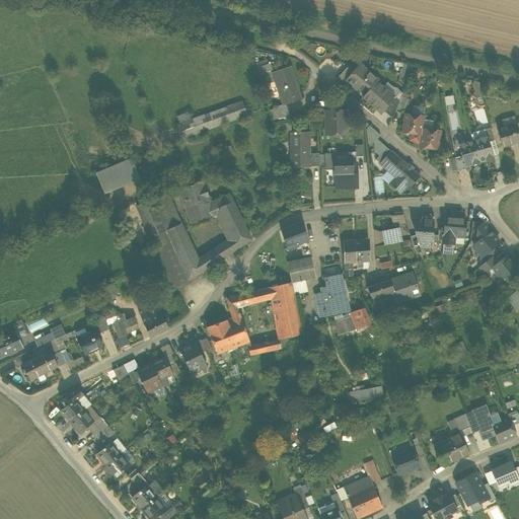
[(262,66),(264,73),(272,70),(270,63),(262,66)]
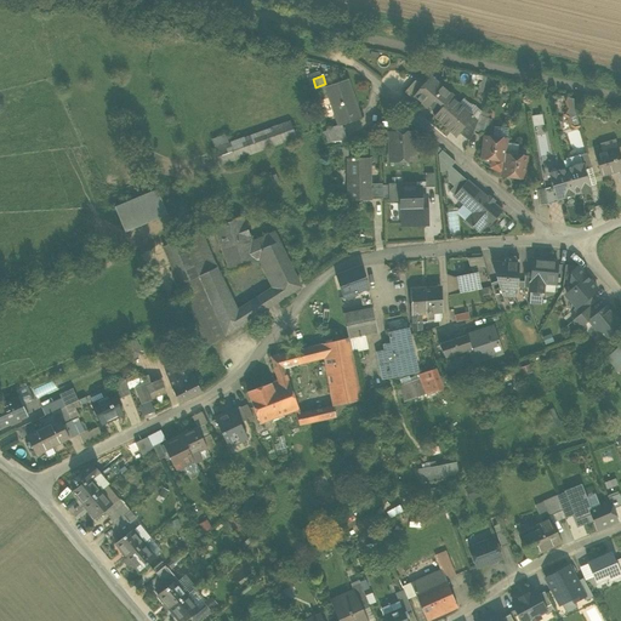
[(431,77),(427,83),(434,89),(438,85),(440,85),(431,77)]
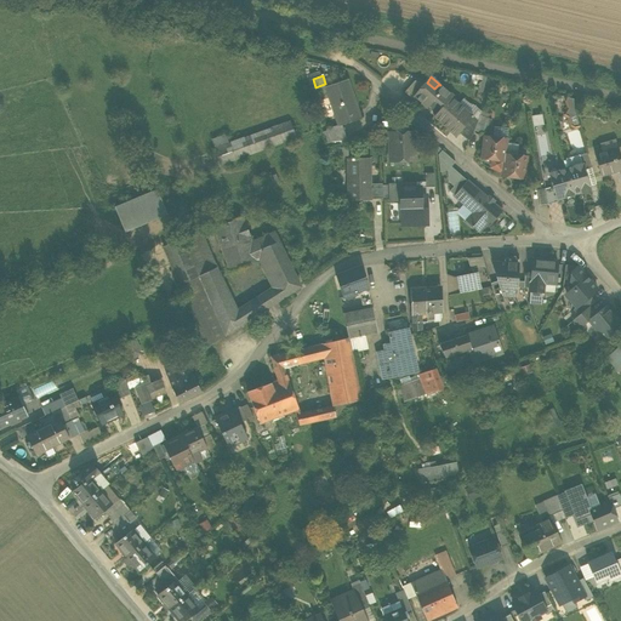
[(306,81),(308,90),(315,87),(313,79),(306,81)]
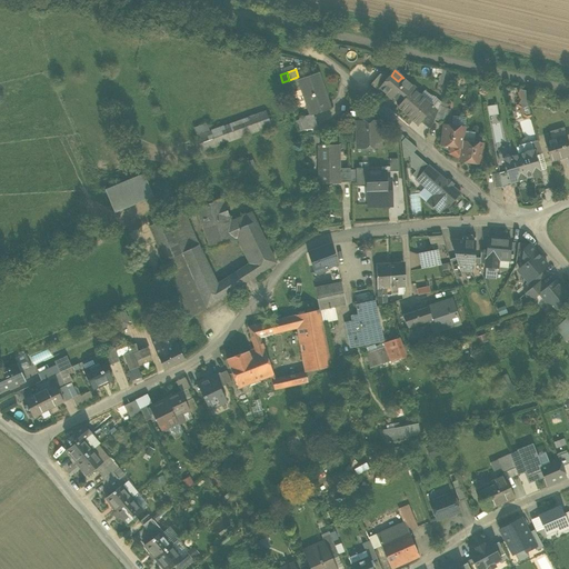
[(370,85),(378,91),(380,89),(379,89),(389,77),(387,75),(379,73),(370,85)]
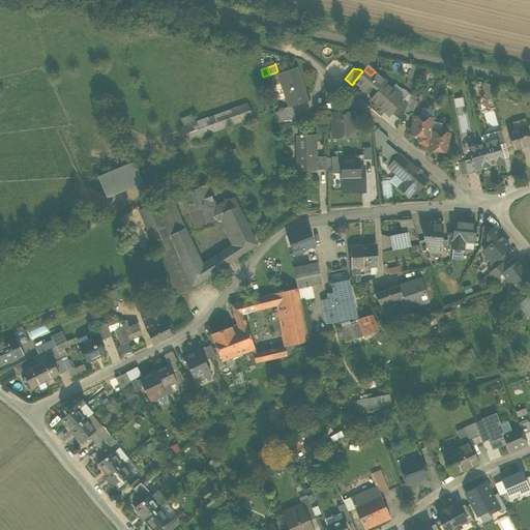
[(277,75),(289,107),(303,101),(301,95),(304,94),(298,75),(294,76),(292,69),(277,75)]
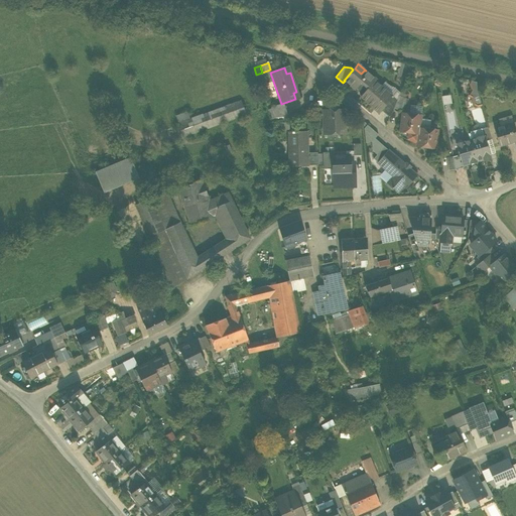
[(360,90),(364,94),(374,81),(376,80),(366,71),(364,71),(361,74),(355,69),(353,70),(344,81),(345,81),(355,90),(356,88),(358,85),(361,88),(360,90)]
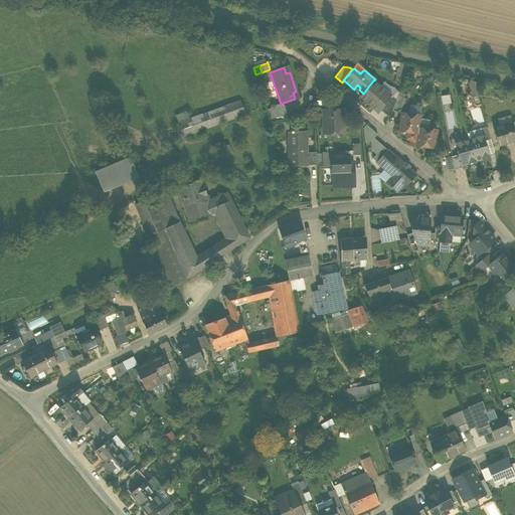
[(391,97),(373,80),(363,94),(361,96),(360,97),(374,110),(376,107),(380,110),(391,97)]
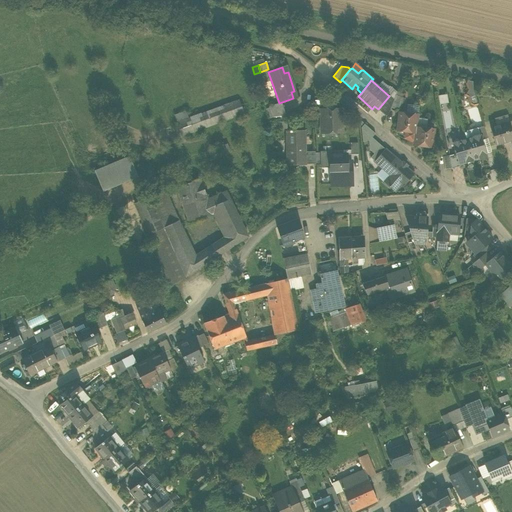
[(469,91),(471,93),(474,92),(473,90),(475,82),(467,80),(466,83),(469,91)]
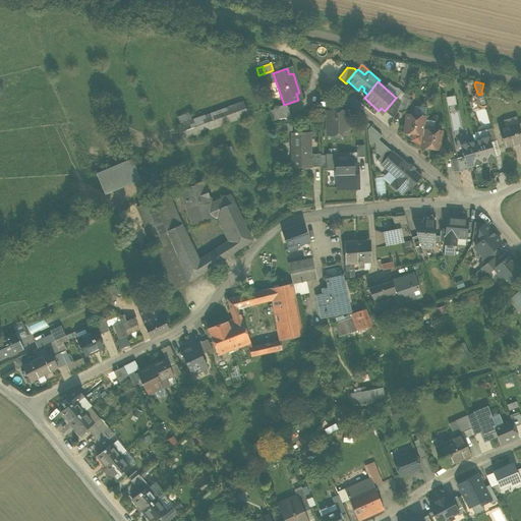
[(479,95),(477,93),(475,92),(473,97),(476,98),(478,106),(481,107),(485,106),(482,94),(479,95)]
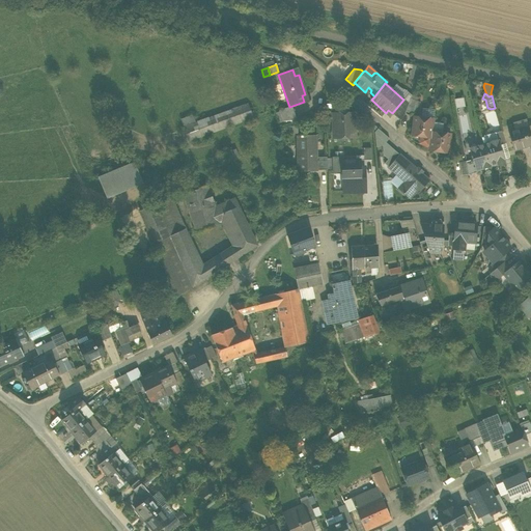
[(454,100),(456,107),(465,106),(464,98),(454,100)]
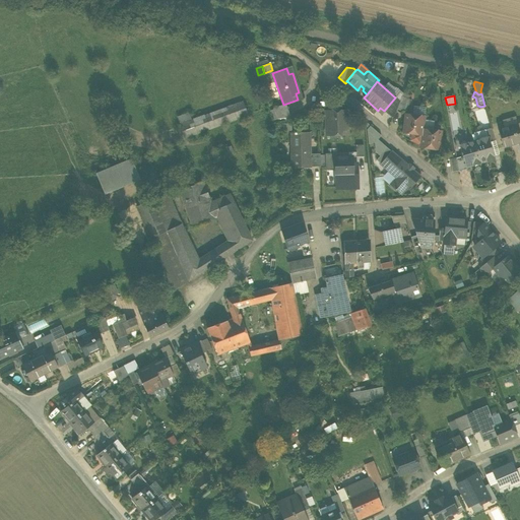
[(396,111),(401,114),(407,100),(401,96),(399,102),(396,111)]
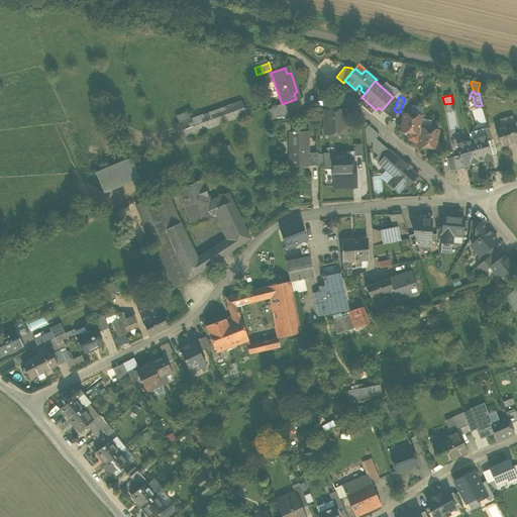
[(318,111),(324,111),(326,111),(325,97),(317,97),(318,111)]
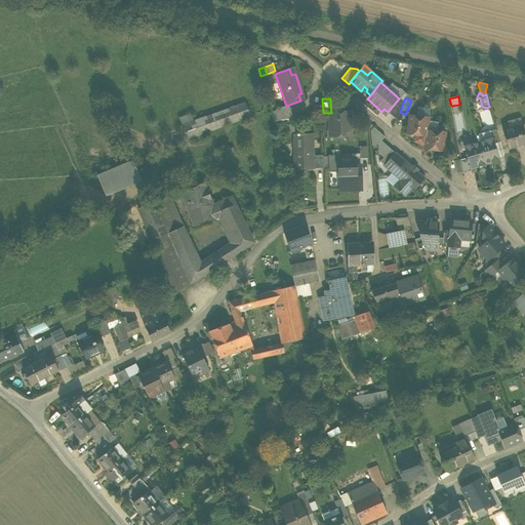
[(388,112),(397,119),(400,112),(403,103),(399,98),(388,112)]
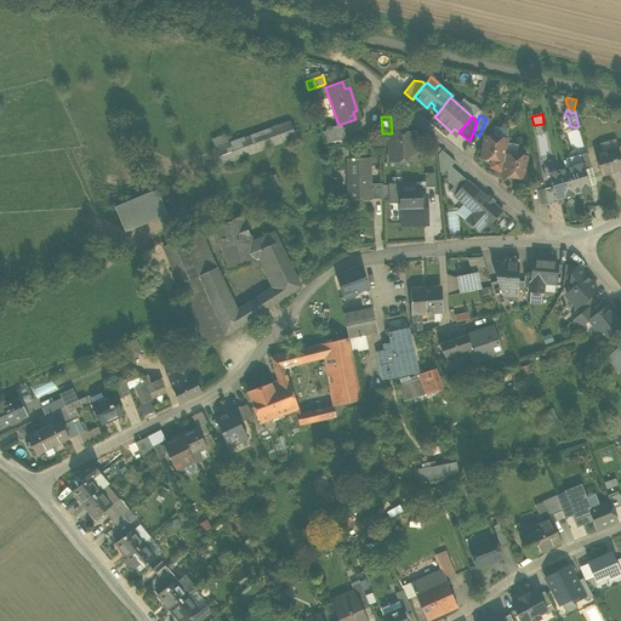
[(215,148),(221,164),(296,137),(290,121),(228,143),(215,148)]
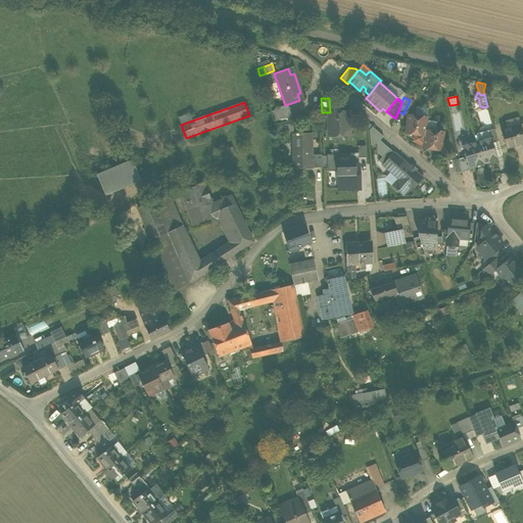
[(279,110),(281,117),(289,114),(287,108),(279,110)]
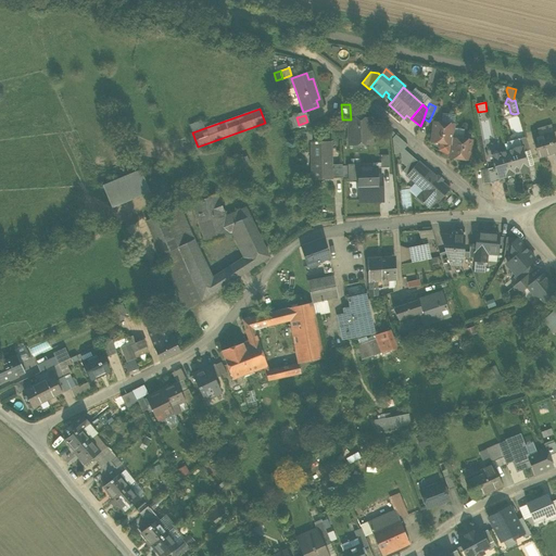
[(359,138),(359,144),(373,144),(371,130),(369,130),(369,125),(366,126),(366,118),(351,119),(349,119),(349,138),(359,138)]
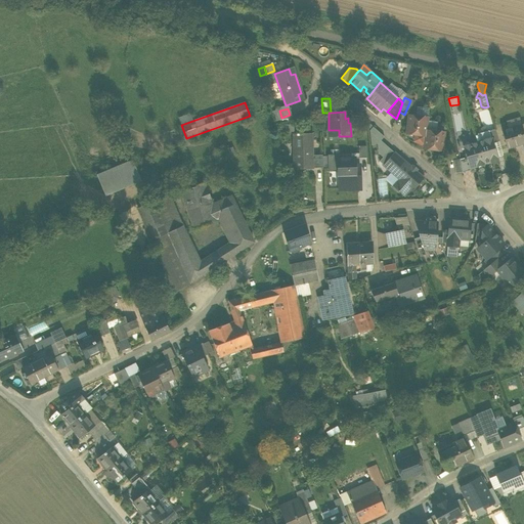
[(178,118),(181,125),(192,121),(190,114),(178,118)]
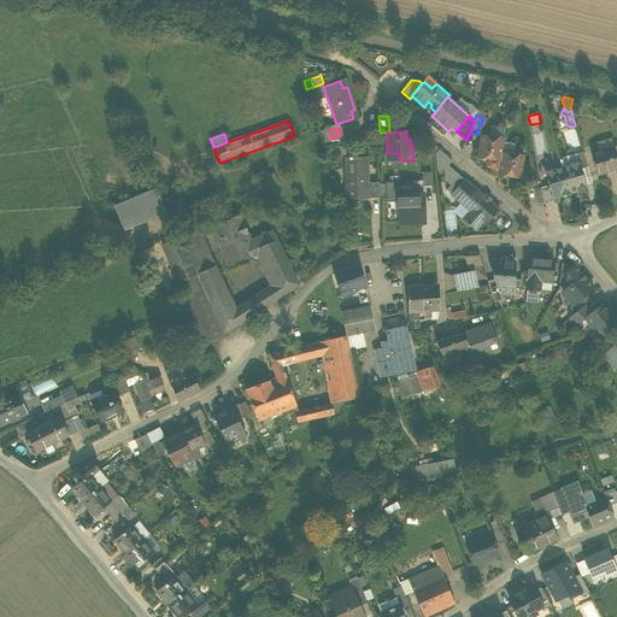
[(479,158),(500,160),(501,153),(503,139),(481,135),(479,158)]
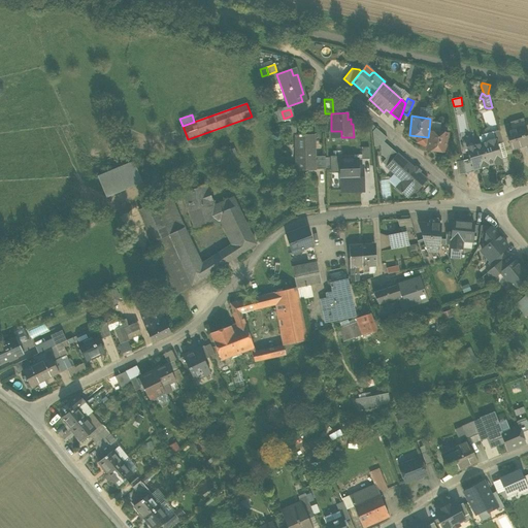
[(505,132),(510,150),(526,145),(527,144),(527,135),(525,127),(513,131),(505,132)]
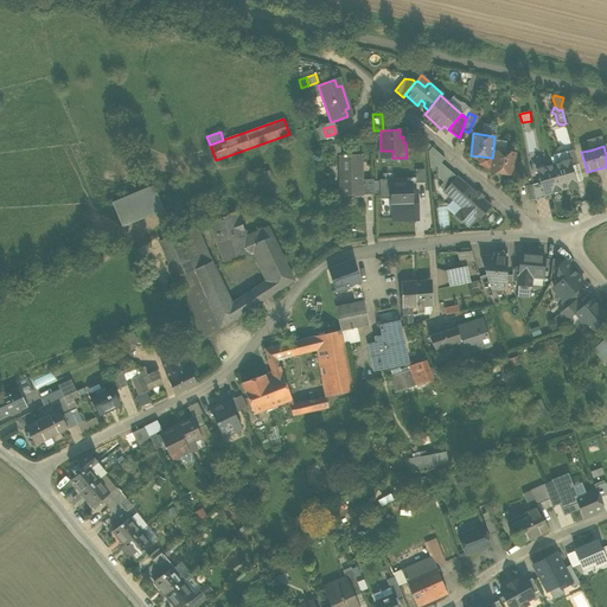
[(436,166),(440,163),(445,158),(432,147),(428,152),(429,167),(436,166)]
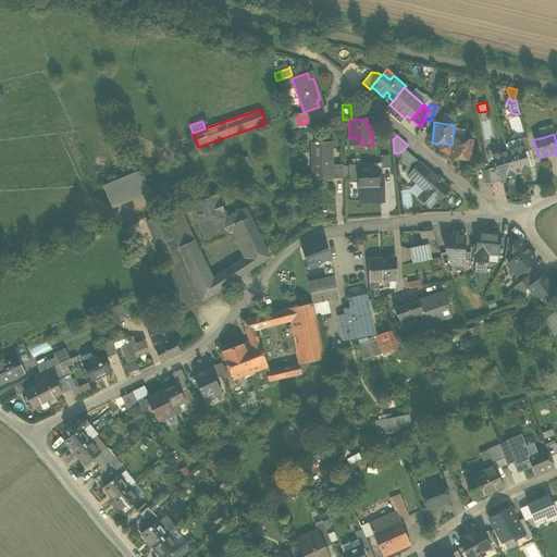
[(472,140),(453,138),(452,145),(450,158),(470,160),(472,140)]
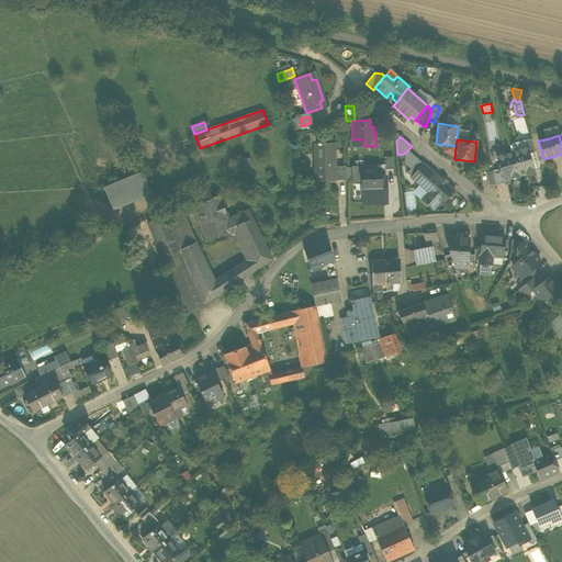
[(527,147),(529,154),(535,153),(531,139),(525,141),(526,148),(527,147)]
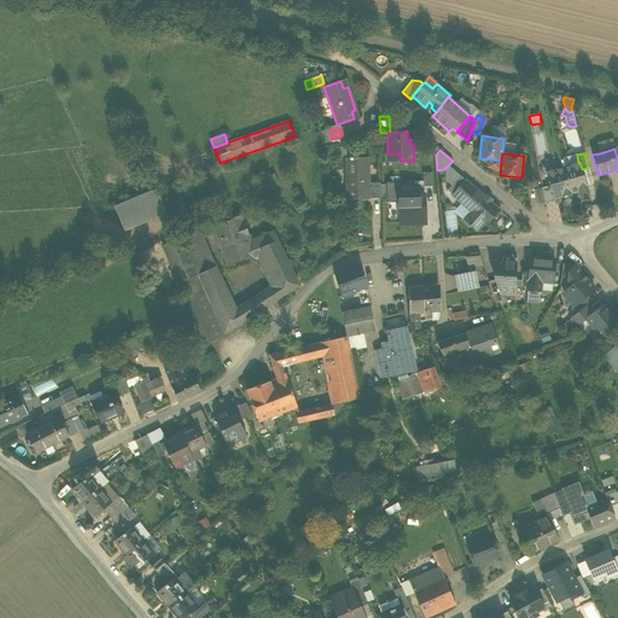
[(560,161),(563,167),(570,194),(578,192),(581,193),(586,192),(587,190),(587,186),(582,169),(579,162),(578,163),(577,155),(563,158),(560,161)]
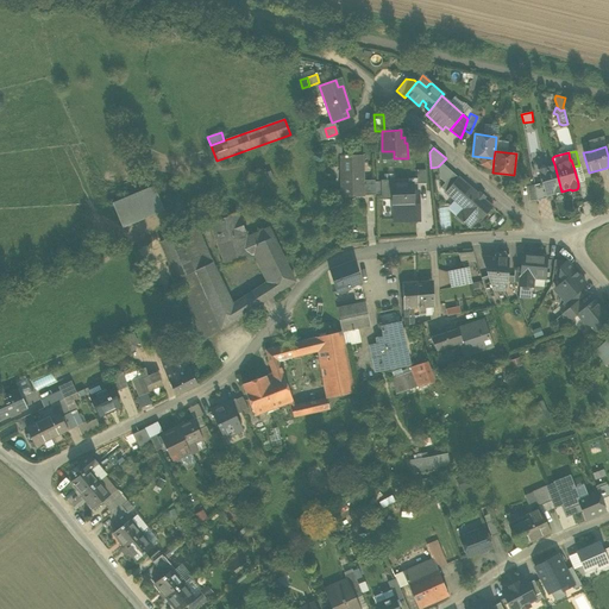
[(341,195),(358,195),(358,188),(363,188),(363,181),(363,164),(358,164),(358,157),(341,157),(341,195)]
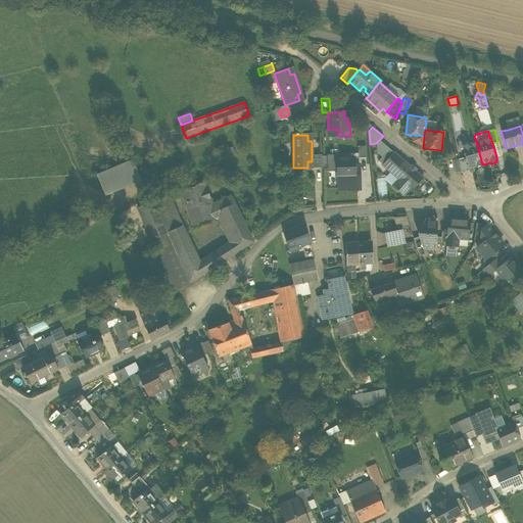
[(382,157),(389,149),(379,140),(376,143),(377,153),(382,157)]
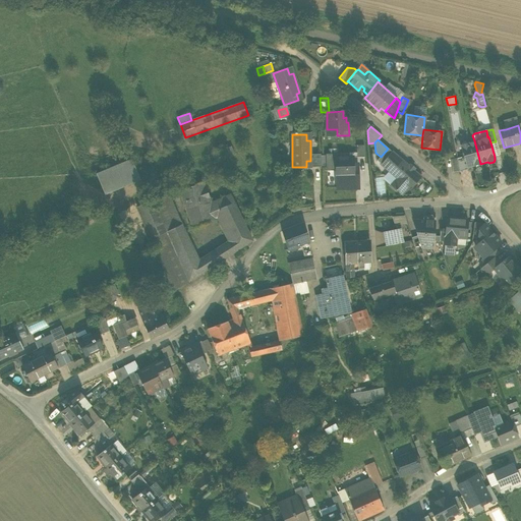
[(473,166),(480,164),(474,140),(467,143),(467,142),(465,141),(462,142),(461,145),(460,146),(461,149),(461,148),(464,157),(467,168),(467,166),(473,165),(473,166)]
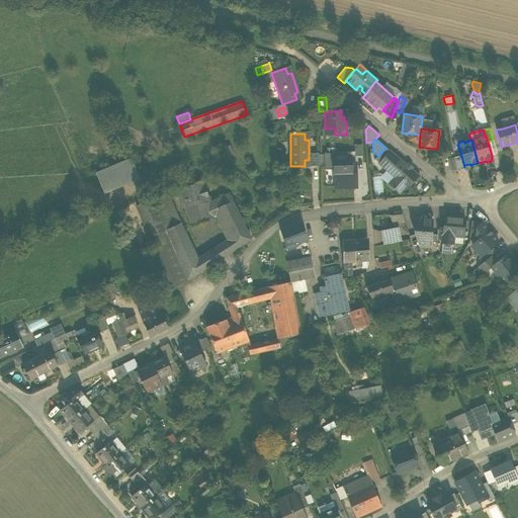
[(488,142),(492,156),(497,154),(493,141),(488,142)]
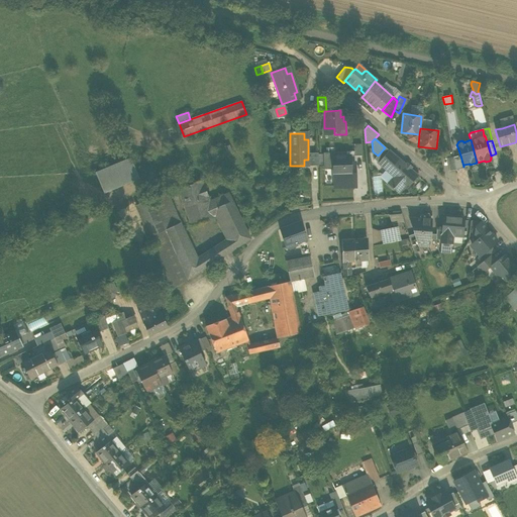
[(213,159),(213,160),(232,152),(229,146),(211,153),(213,159)]
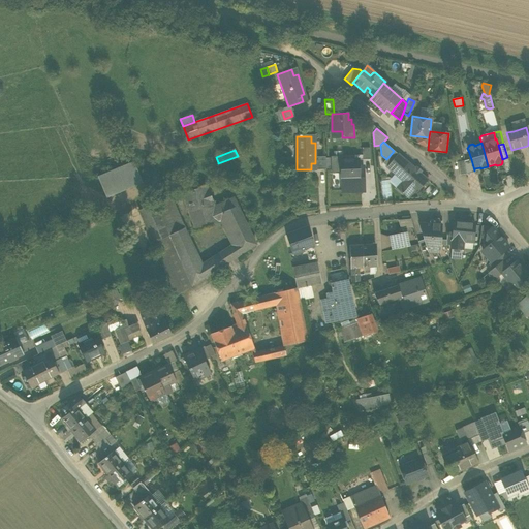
[(383,163),(387,167),(399,155),(394,151),(386,159),(383,163)]
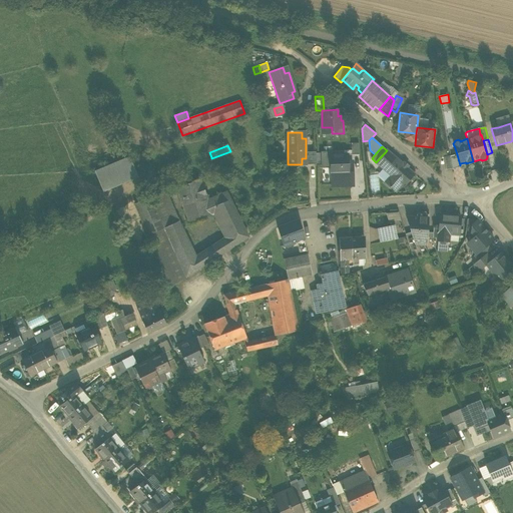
[(392,155),(387,150),(376,162),(382,166),(392,155)]
